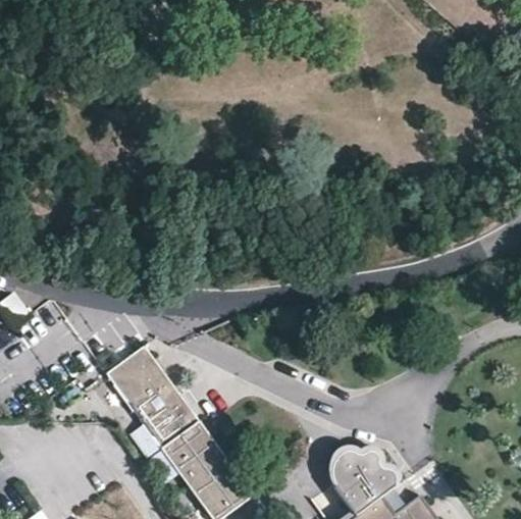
[(17,299),(0,305),(7,328),(25,322),(17,299)]
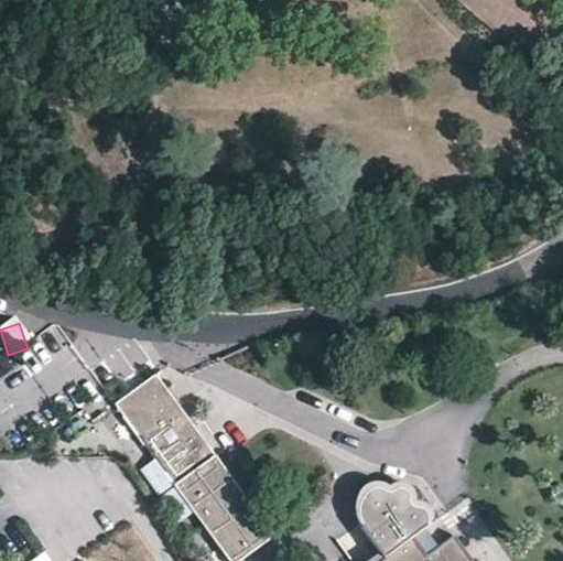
[(236,560),(273,535),(205,440),(198,442),(191,432),(195,427),(155,373),(116,401),(155,457),(162,453),(170,464),(163,468),(229,560),(236,560)]
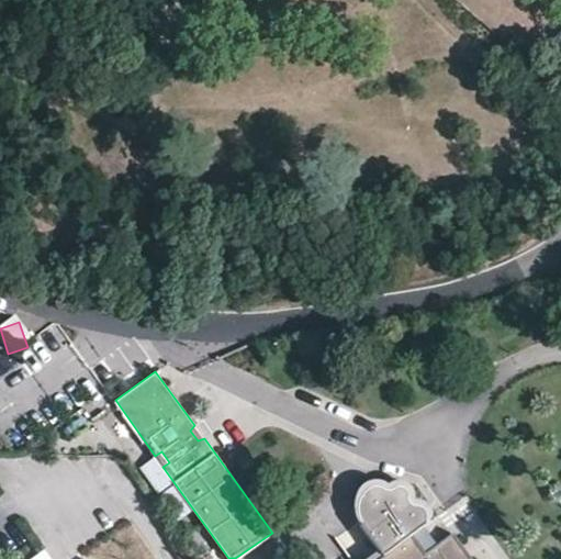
[(194,425),(190,431),(198,440),(204,438),(194,425)]
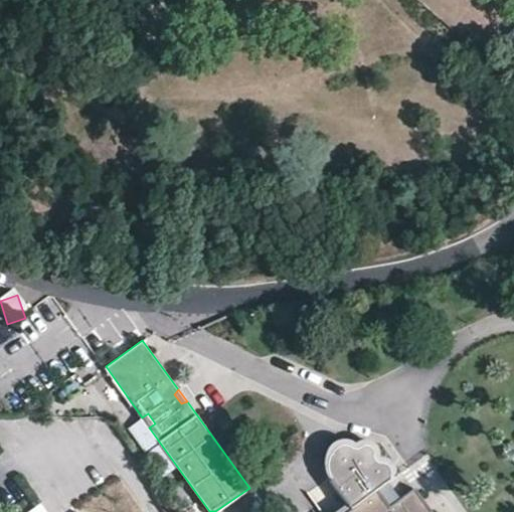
[(148,413),(142,417),(149,428),(155,423),(148,413)]
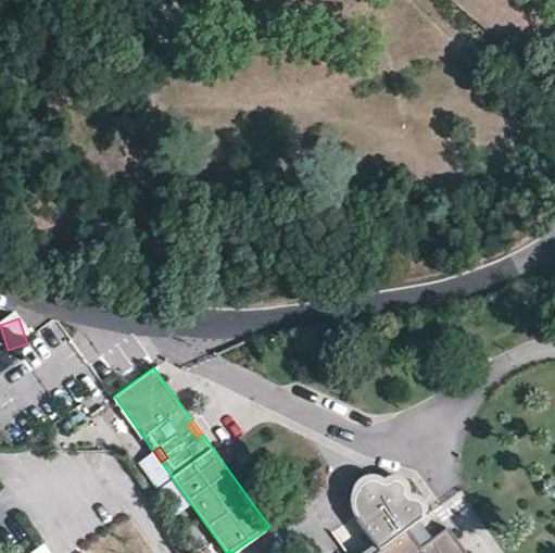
[(463,552),(446,530),(431,542),(419,551),(405,531),(416,523),(427,515),(425,506),(420,501),(417,500),(414,499),(413,492),(404,484),(399,479),(393,478),(390,478),(386,479),(382,481),(375,479),(363,479),(354,486),(349,497),(350,513),(351,519),(373,548),(375,552),(463,552)]
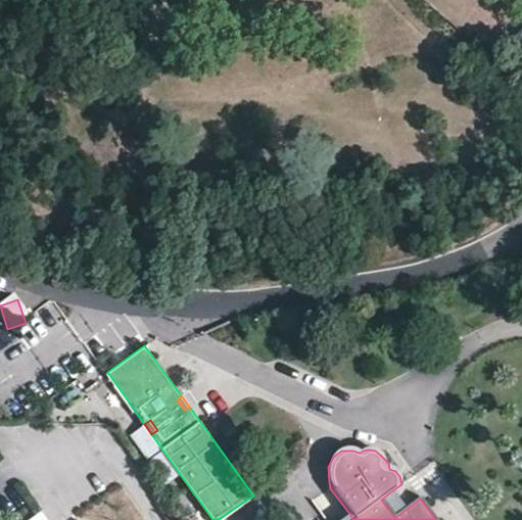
[(406,510),(391,491),(381,500),(394,518),(406,510)]
